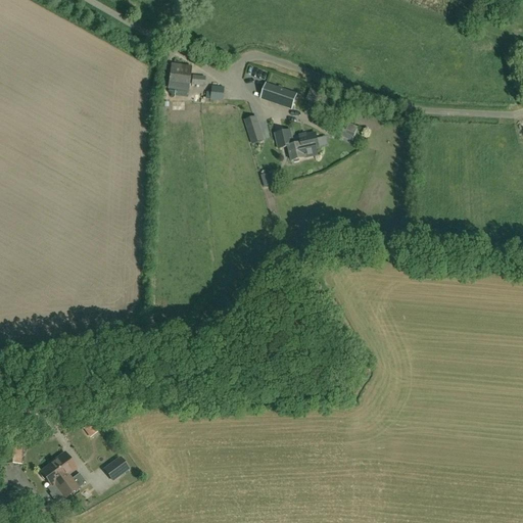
[(171,63),(168,89),(188,91),(189,86),(192,66),(171,63)]
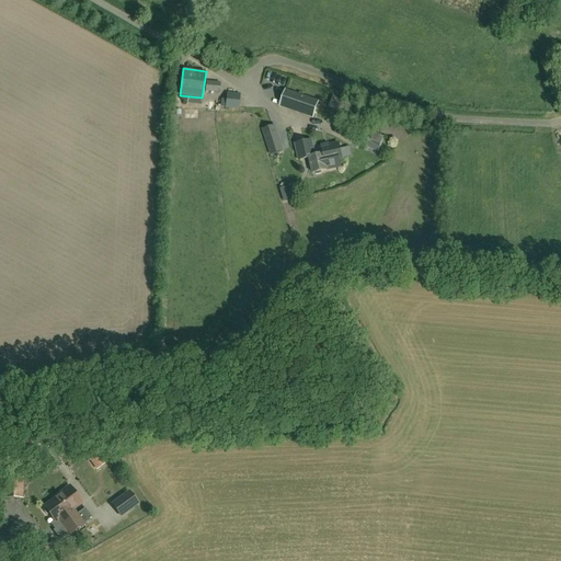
[(219,93),(220,82),(207,81),(205,91),(219,93)]
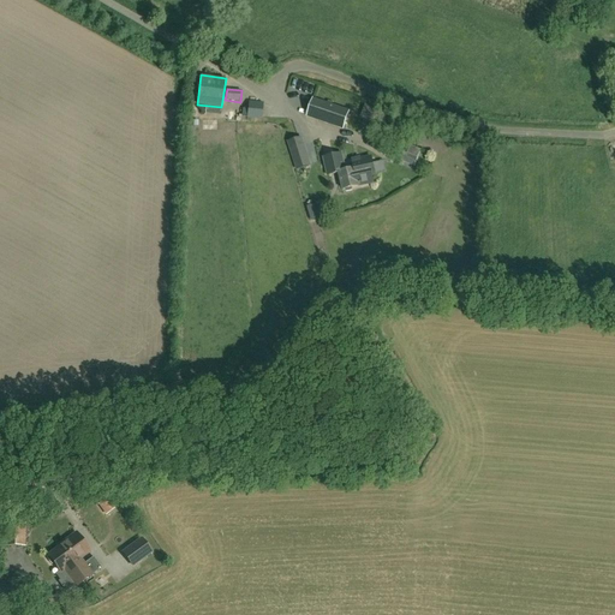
[(350,112),(314,99),(306,117),(344,130),(350,112)]
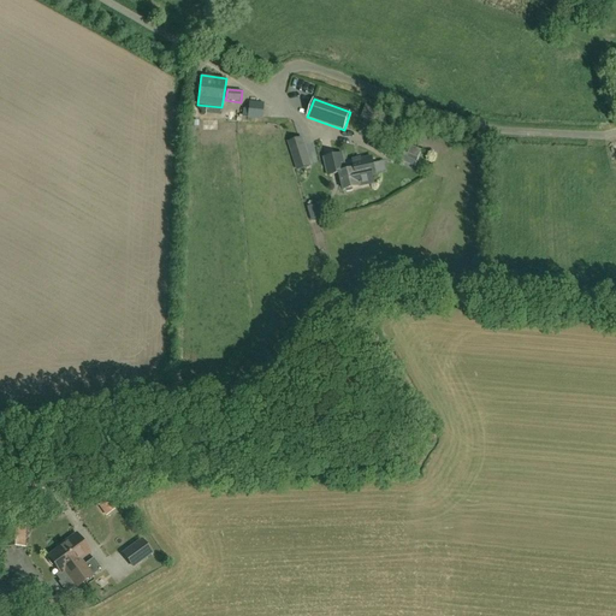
[(262,118),(264,102),(249,101),(248,118),(262,118)]
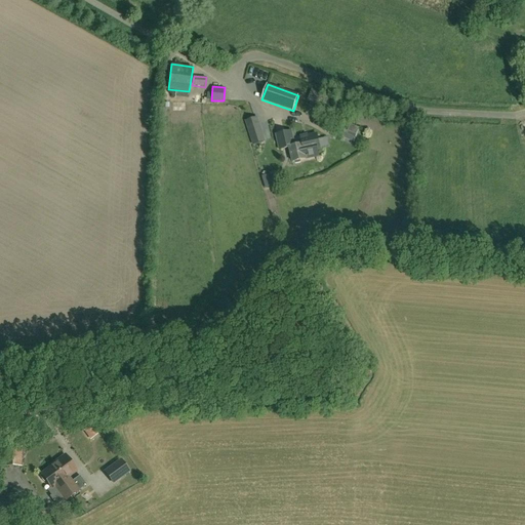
[(255,144),(265,140),(257,117),(248,120),(255,144)]
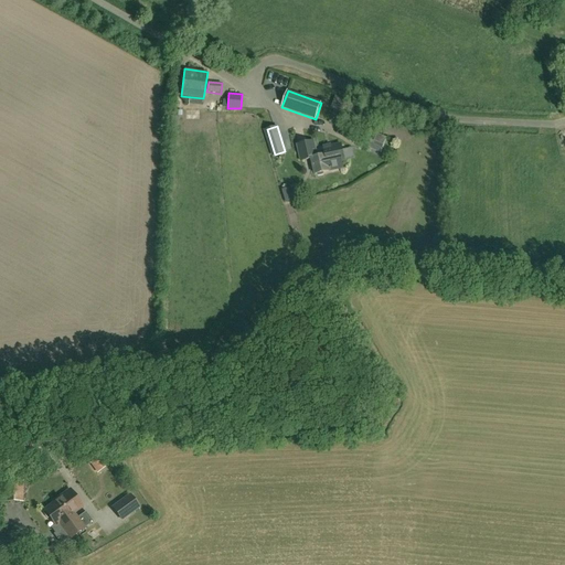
[(340,127),(337,134),(350,141),(353,135),(340,127)]
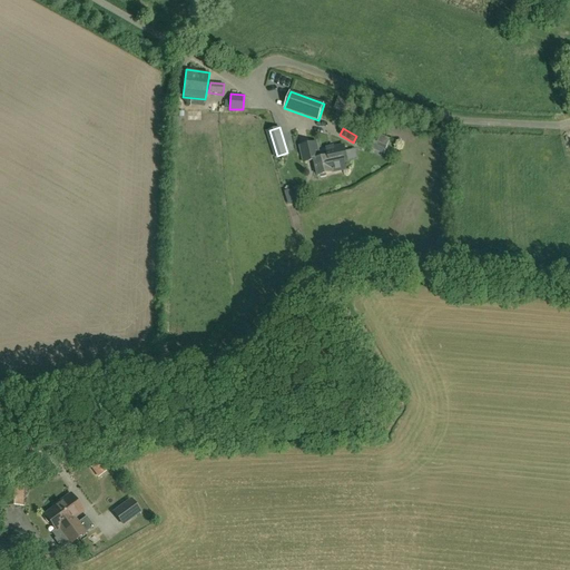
[(328,157),(321,158),(317,143),(301,147),(304,164),(315,160),(318,176),(320,176),(321,178),(326,177),(326,175),(332,173),(328,157)]
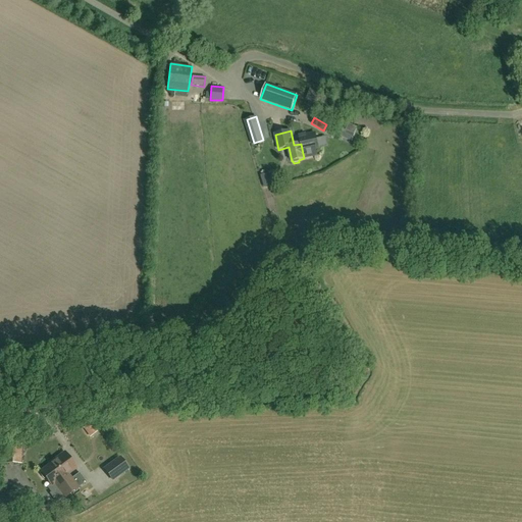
[(301,144),(304,158),(305,158),(317,155),(315,149),(318,148),(315,134),(306,136),(305,135),(299,137),(301,144)]
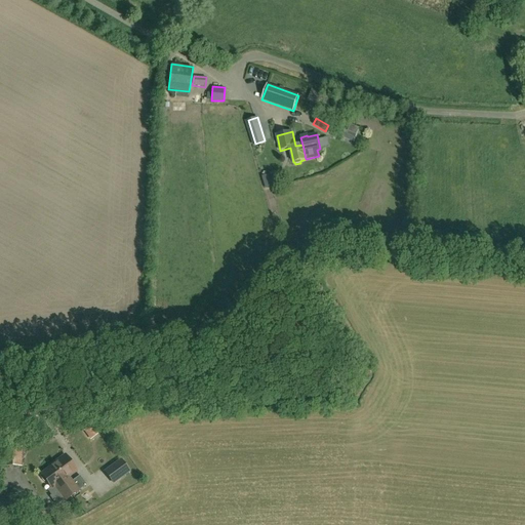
[(91,426),(84,431),(90,439),(97,434),(91,426)]
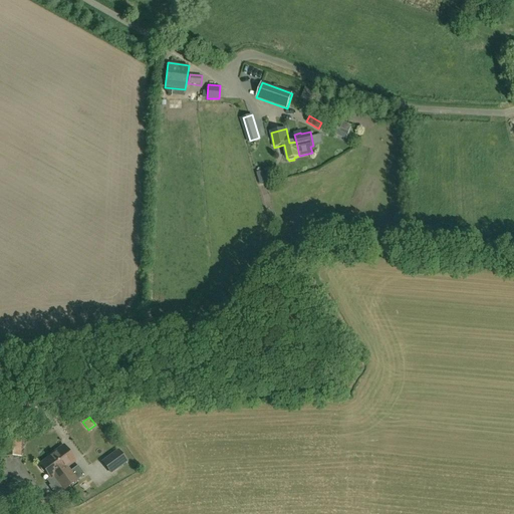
[(4,456),(20,456),(20,436),(4,437),(4,456)]
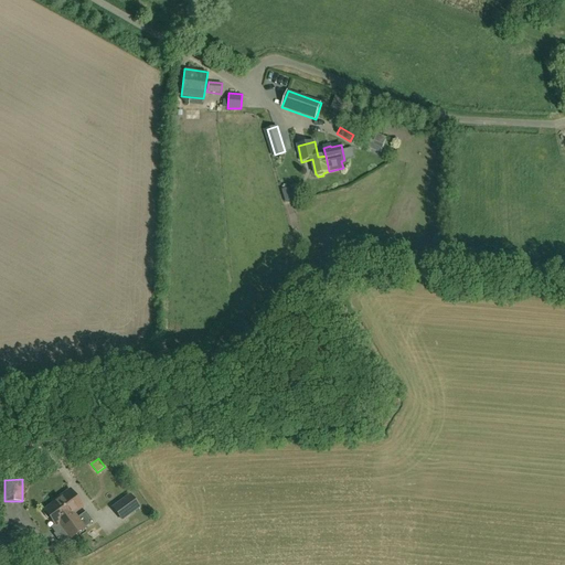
[(57,501),(53,504),(59,512),(60,511),(59,509),(63,507),(67,513),(65,514),(67,518),(59,523),(55,525),(51,528),(55,533),(54,534),(55,536),(64,530),(70,539),(93,521),(86,512),(77,519),(73,513),(82,507),(70,489),(56,499),(57,501)]
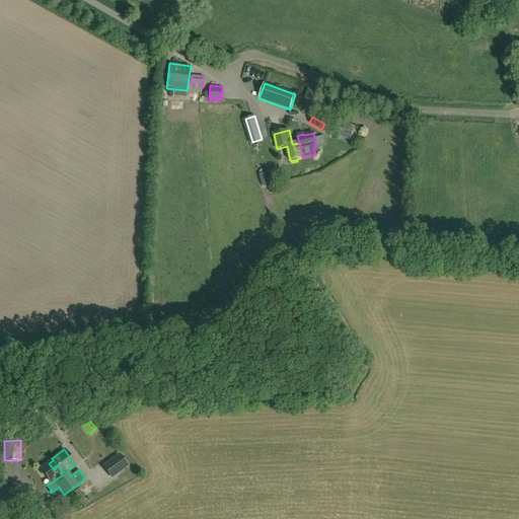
[(119,454),(103,465),(112,477),(128,465),(119,454)]
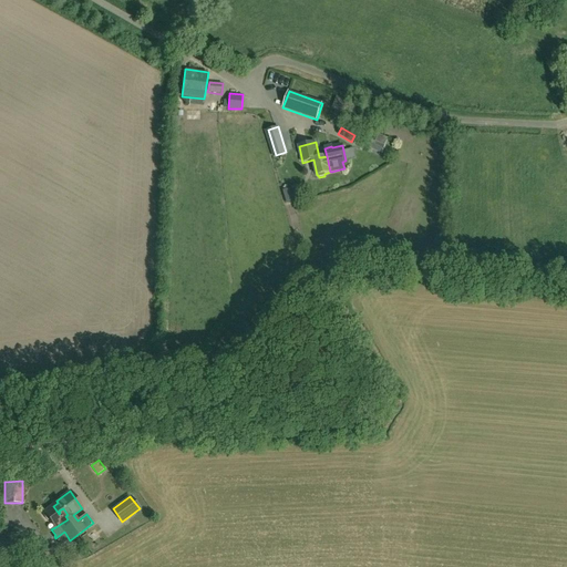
[(55,527),(59,525),(68,519),(65,516),(68,515),(63,508),(59,511),(60,513),(59,514),(53,506),(44,512),(55,527)]
